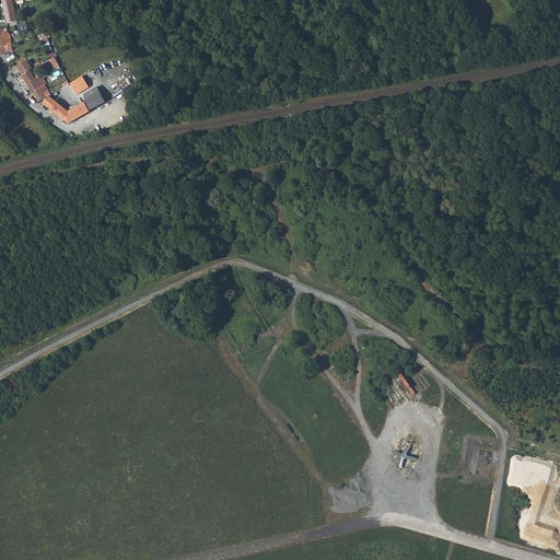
[(24,0),(23,0),(1,0),(7,23),(16,21),(13,2),(24,0)]
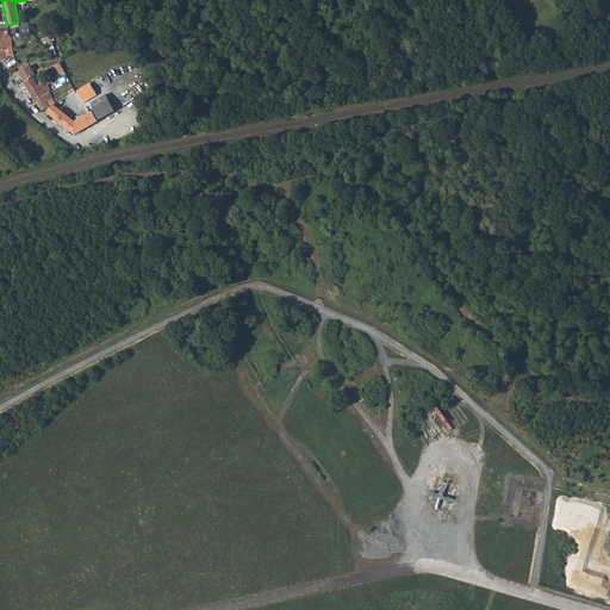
[(33,23),(19,26),(22,38),(36,33),(33,23)]
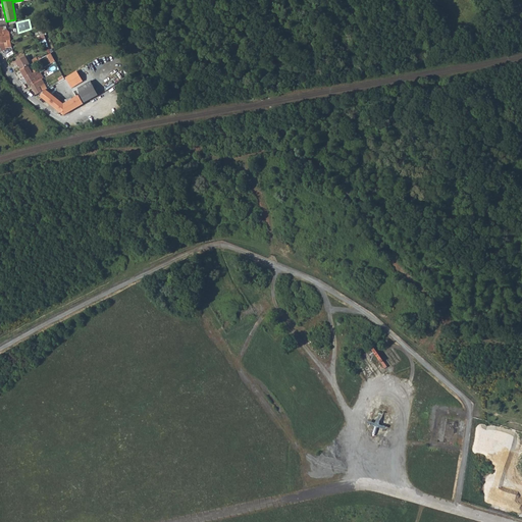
[(36,23),(38,30),(41,38),(38,39),(39,42),(45,39),(41,29),(39,22),(36,23)]
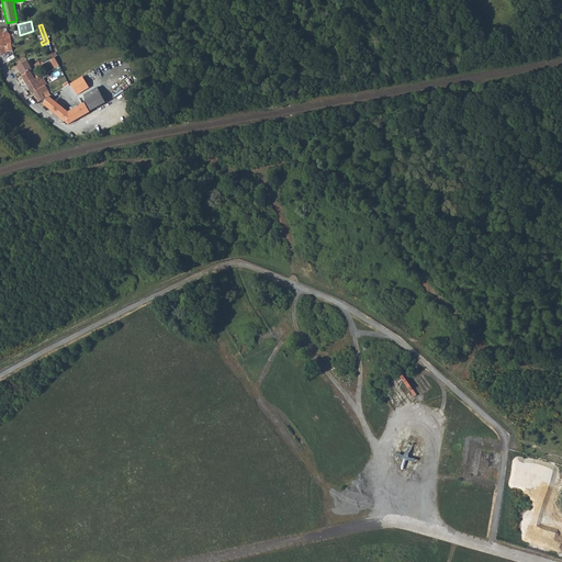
[(0,49),(2,55),(7,53),(4,46),(6,45),(11,43),(10,35),(8,32),(0,33),(0,49)]
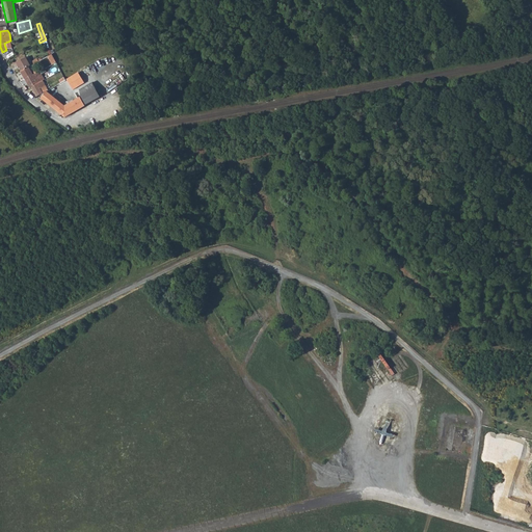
[(55,62),(51,54),(47,56),(52,64),(55,62)]
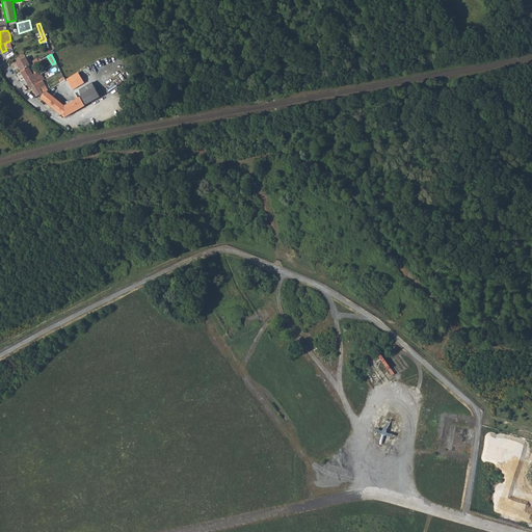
[(20,69),(21,71),(29,87),(31,86),(43,80),(45,80),(41,72),(33,75),(28,68),(30,67),(30,65),(25,57),(16,63),(18,68),(19,67),(20,69)]
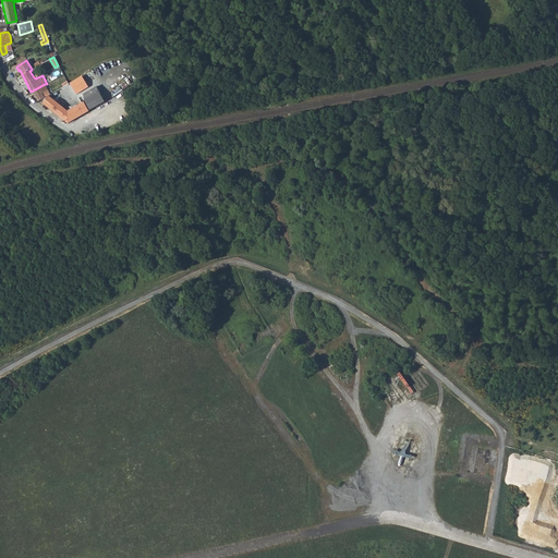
[(121,71),(114,75),(119,83),(125,79),(121,71)]
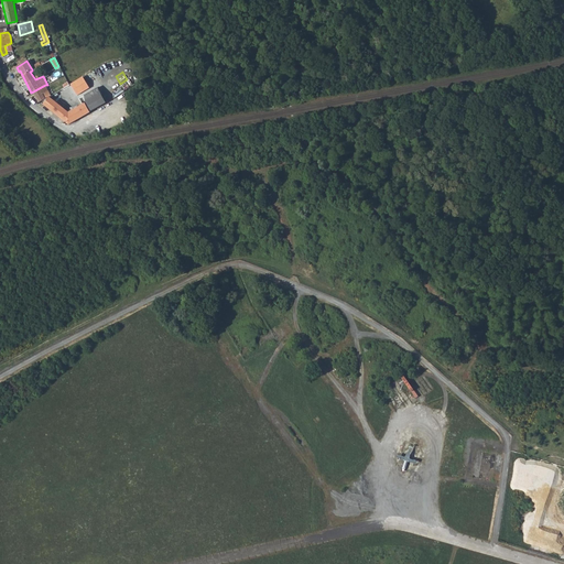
[(77,79),(69,85),(51,96),(51,97),(50,98),(43,104),(58,117),(58,118),(68,126),(89,115),(84,105),(68,112),(55,101),(64,94),(68,100),(84,90),(77,79)]
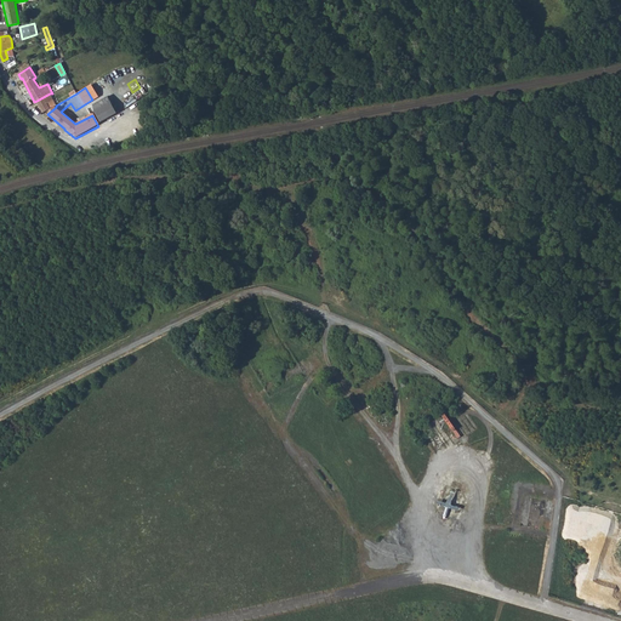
[(53,100),(50,93),(36,101),(43,114),(50,109),(56,106),(53,100)]
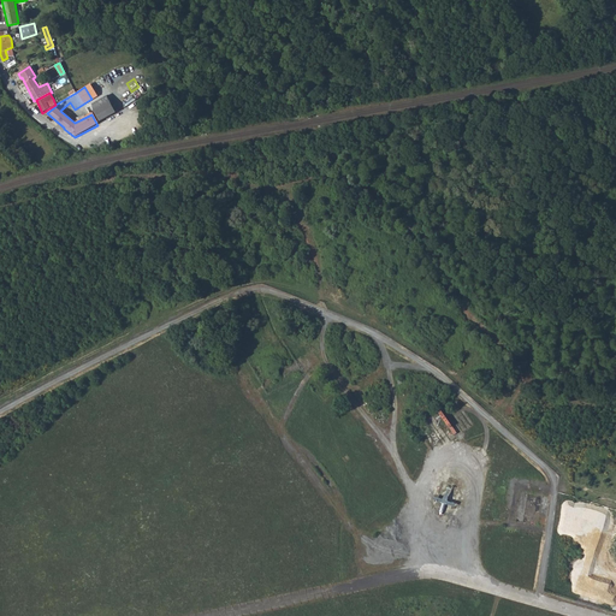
[(93,111),(99,122),(114,112),(114,111),(106,96),(96,101),(101,106),(93,111)]
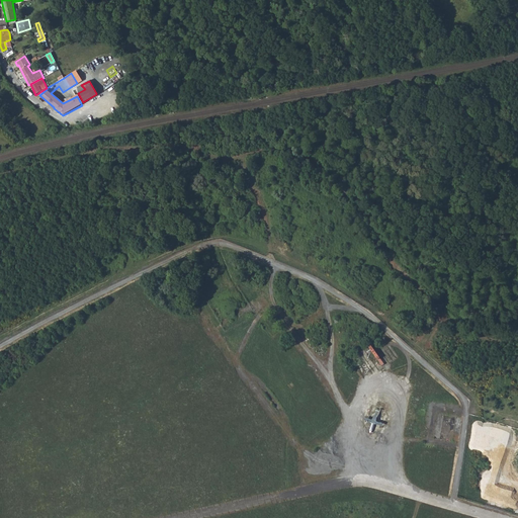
[(85,89),(81,85),(75,89),(78,93),(85,89)]
